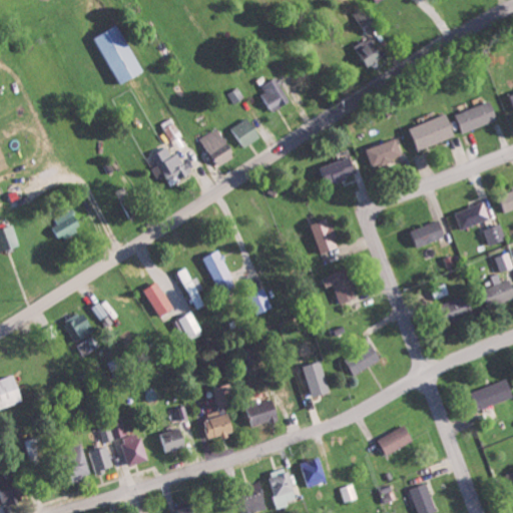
[(358,15),(368,33),(380,27),(370,9),(358,15)]
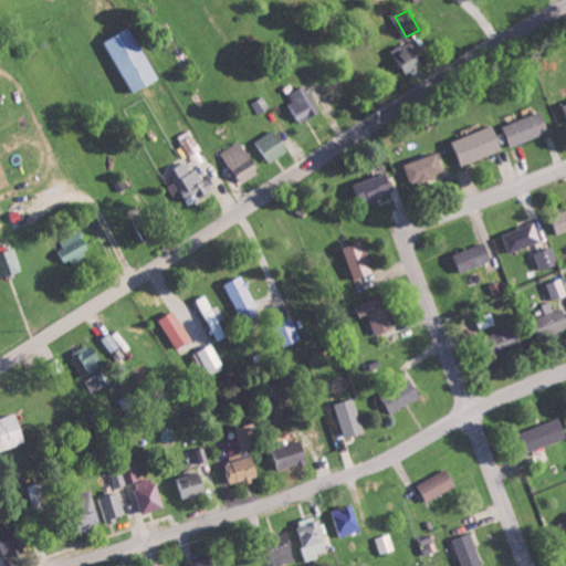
[(109,40),(134,93),(160,81),(135,28),(109,40)]
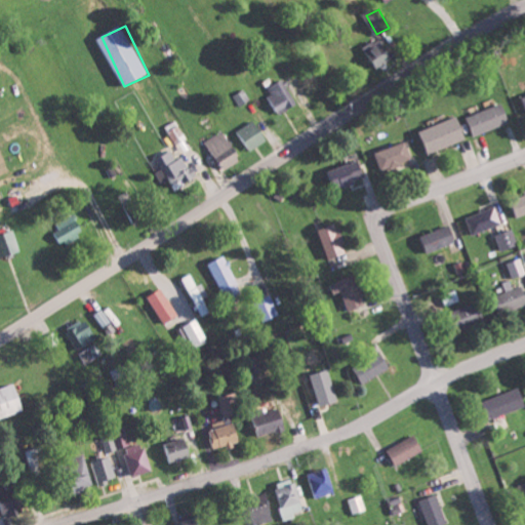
[(368,45),(377,67),(394,59),(384,38),(368,45)]
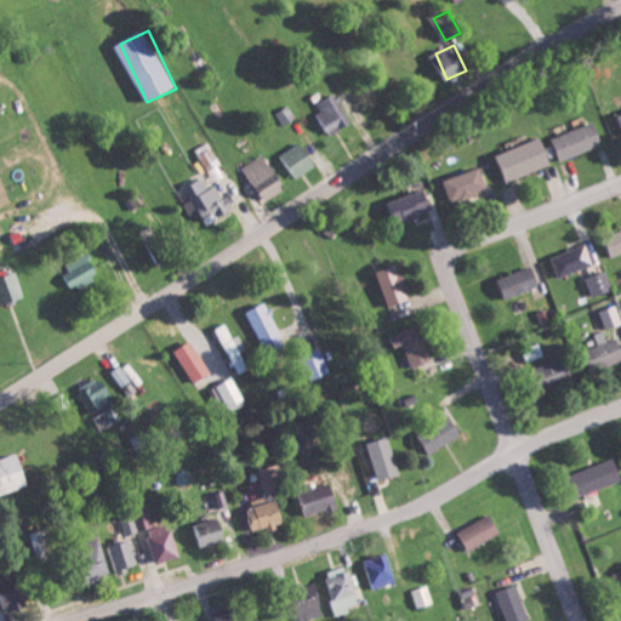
[(206,64),(199,50),(191,53),(199,68),(206,64)]
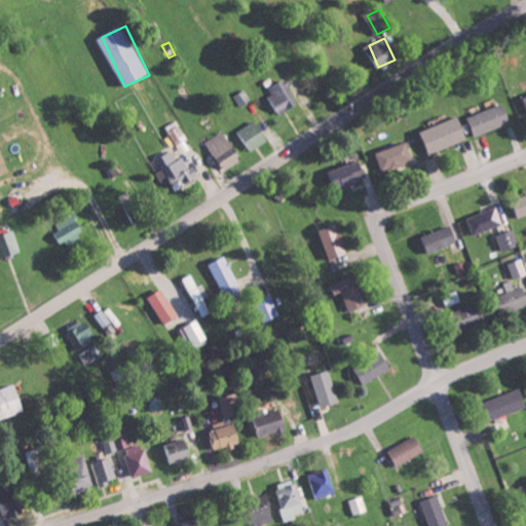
[(279,114),(298,107),(287,79),(268,86),(279,114)]
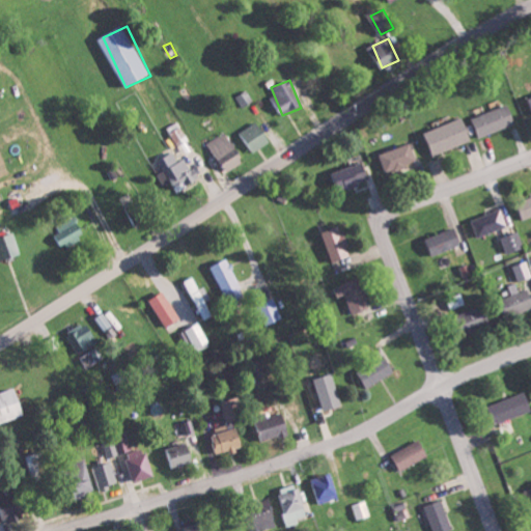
[(238,95),(243,107),(254,102),(249,90),(238,95)]
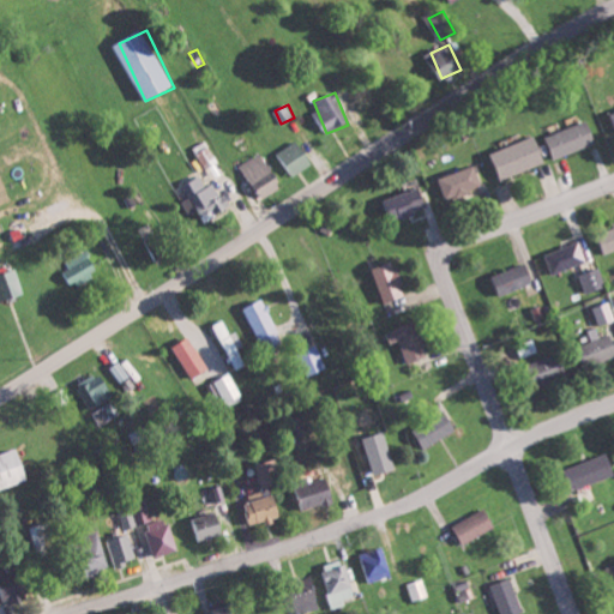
[(596,145),(590,122),(545,134),(551,157),(596,145)]
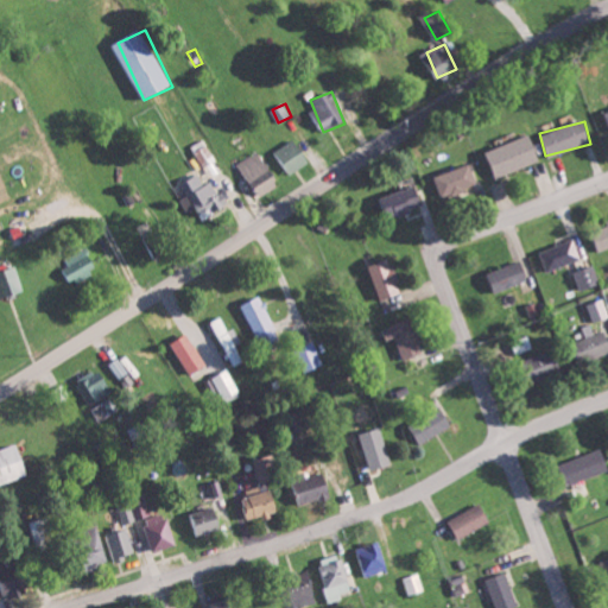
[(485,151),(494,177),(540,162),(531,134),(485,151)]
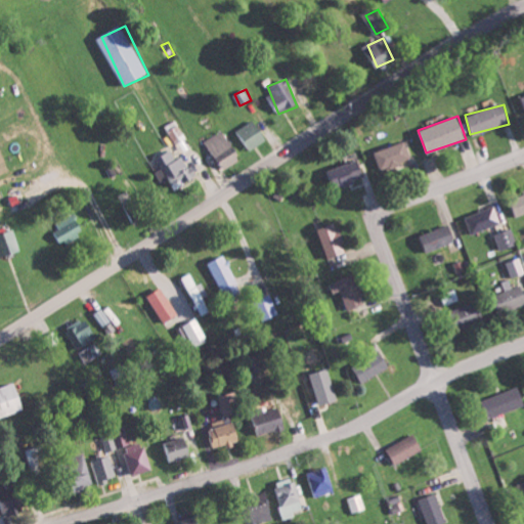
[(252,149),(268,139),(255,119),(238,128),(252,149)]
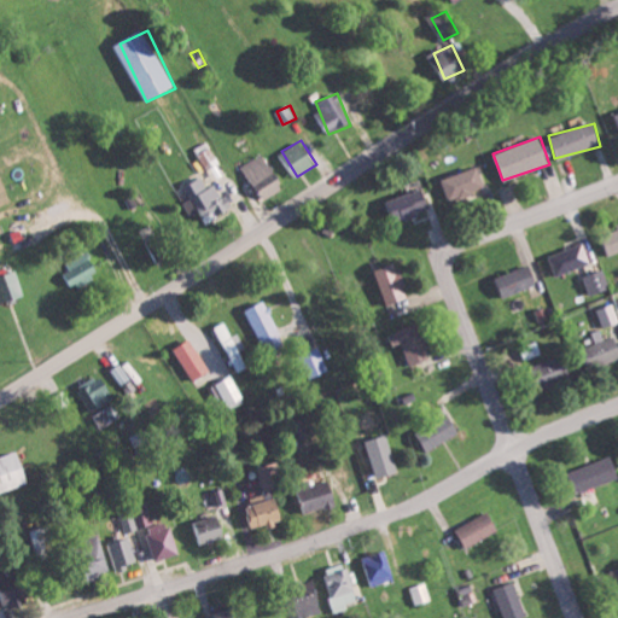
[(200,161),(209,156),(215,164),(219,162),(208,141),(194,150),(200,161)]
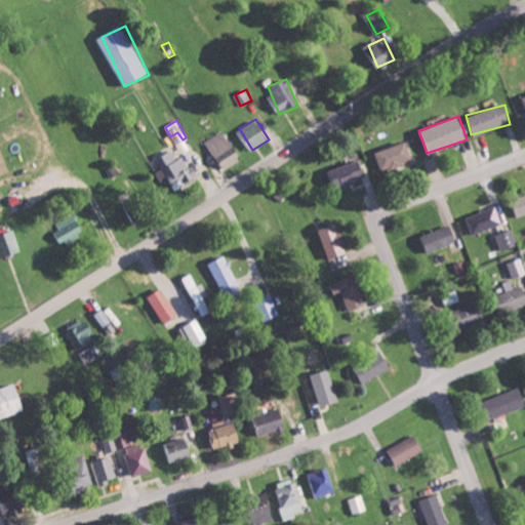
[(207,140),(225,169),(242,159),(225,130),(207,140)]
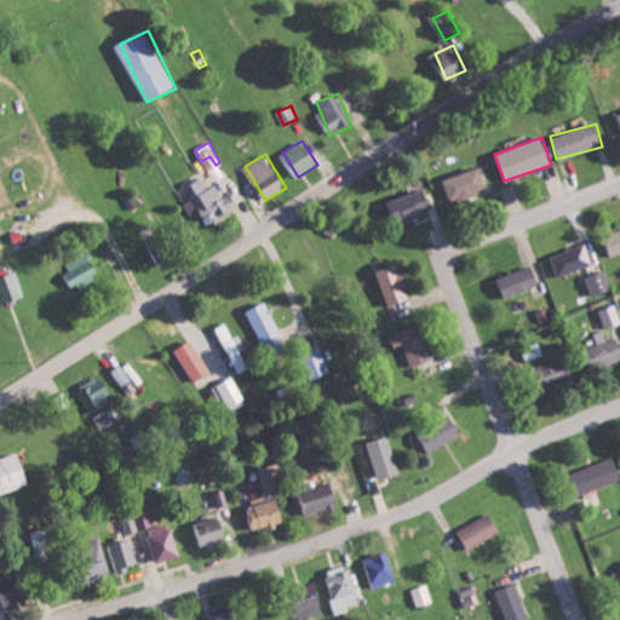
[(475,189),(486,187),(481,168),(445,178),(451,201),(476,195),(475,189)]
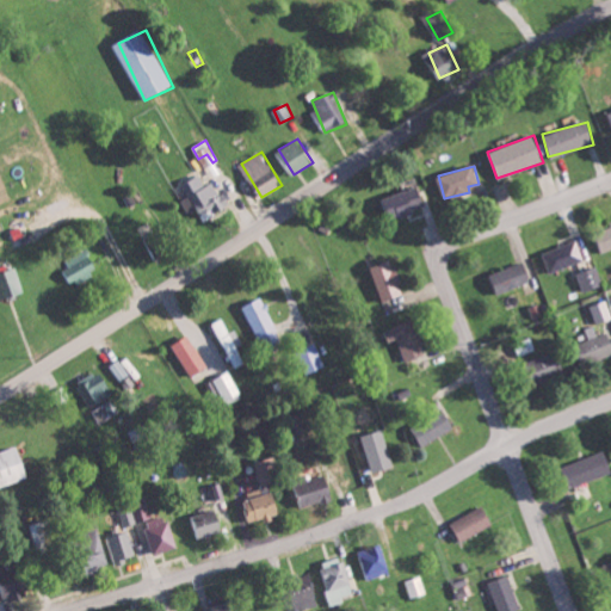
[(184,185),(191,196),(183,202),(189,211),(198,205),(204,215),(216,208),(220,214),(232,207),(215,180),(207,186),(201,174),(184,185)]
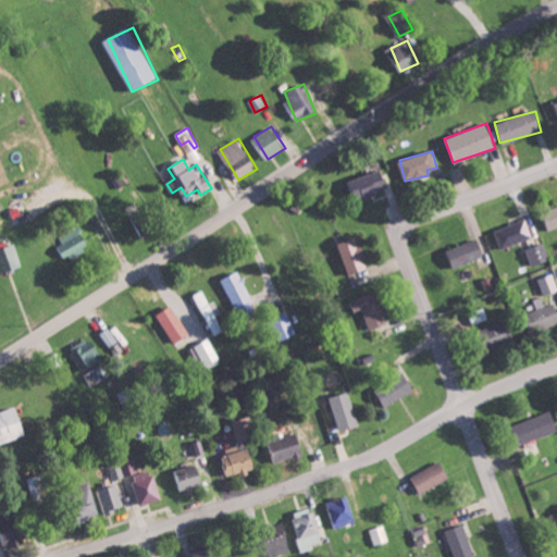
[(350,181),(358,200),(388,188),(381,169),(350,181)]
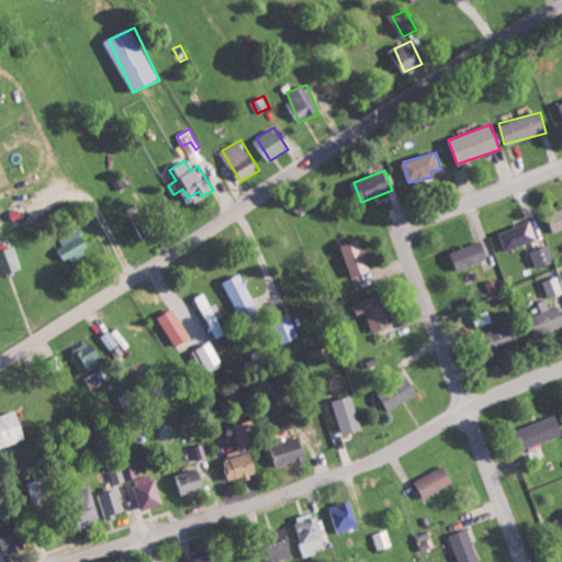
[(561,204),(561,209),(549,212),(553,229),(561,227),(561,202),(561,204)]
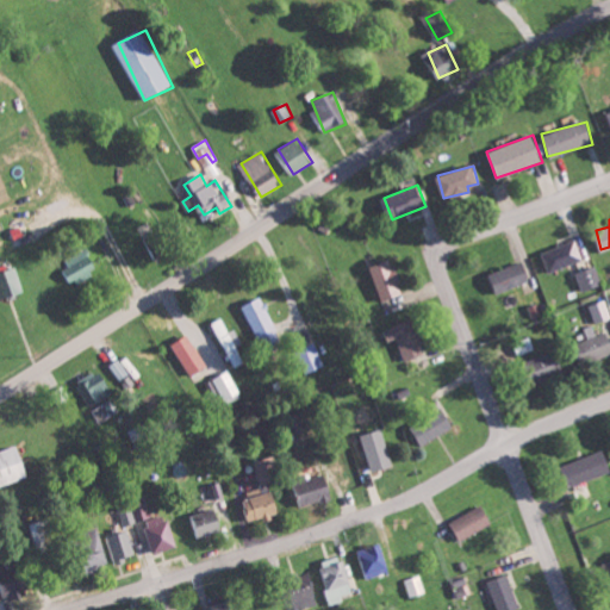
[(553,268),(582,261),(577,242),(548,249),(553,268)]
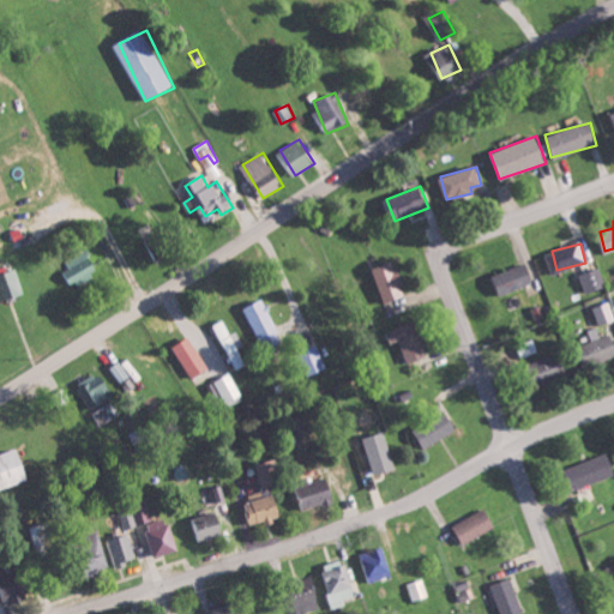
[(65,268),(79,287),(101,269),(86,251),(65,268)]
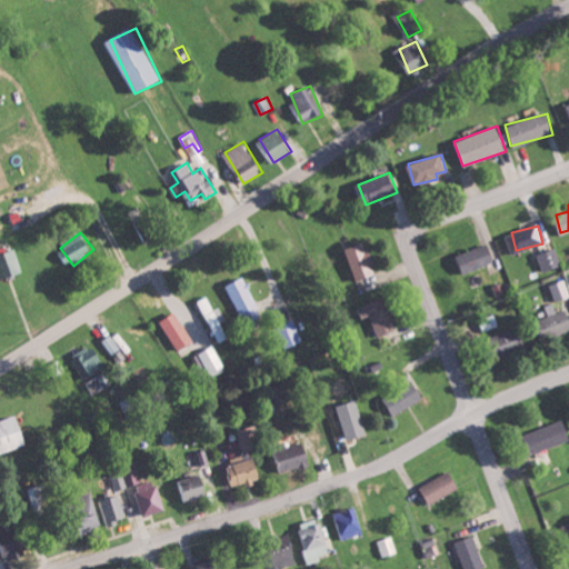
[(347,248),(355,280),(376,275),(367,242),(347,248)]
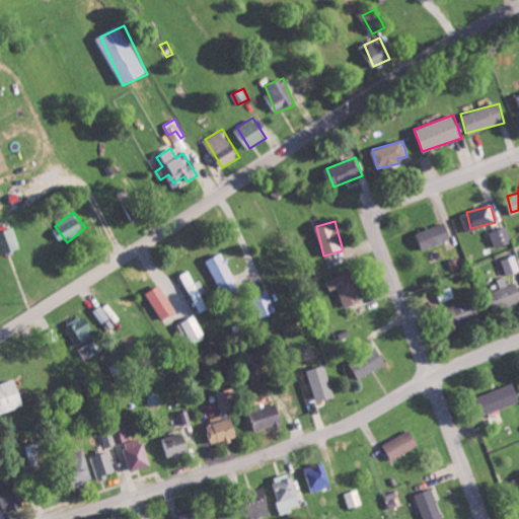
[(424,249),(451,238),(445,221),(417,233),(424,249)]
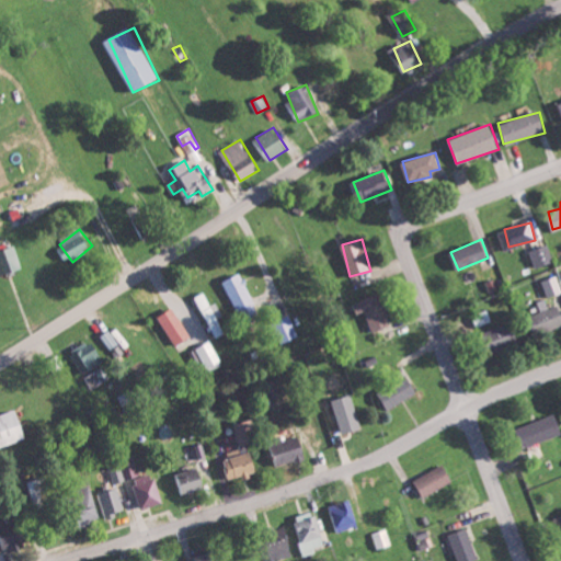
[(554,262),(548,244),(529,251),(537,268),(554,262)]
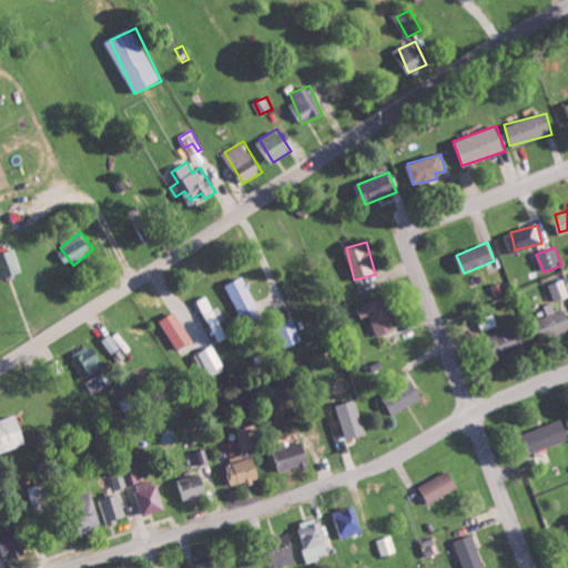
[(0,253),(0,277),(23,274),(19,250),(0,253)]
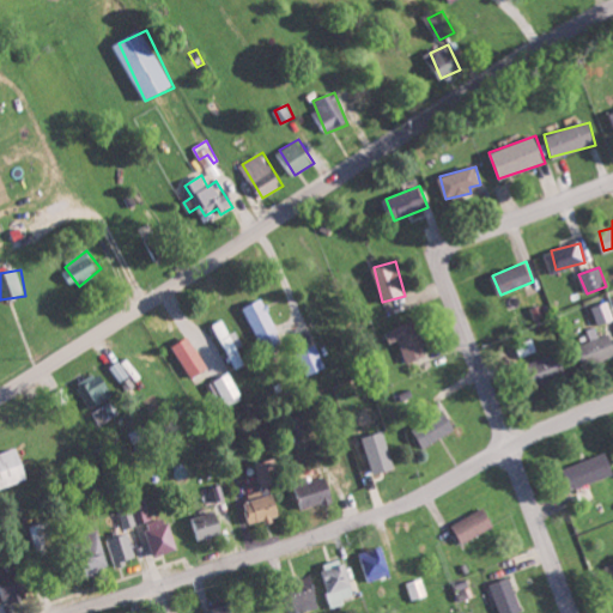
[(280,341),(265,299),(244,307),(260,349),(280,341)]
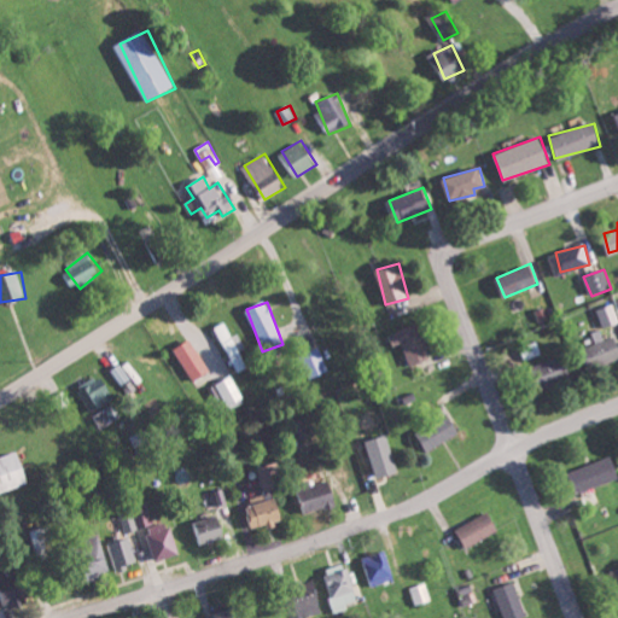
[(605,328),(617,322),(617,315),(613,303),(598,309),(605,328)]
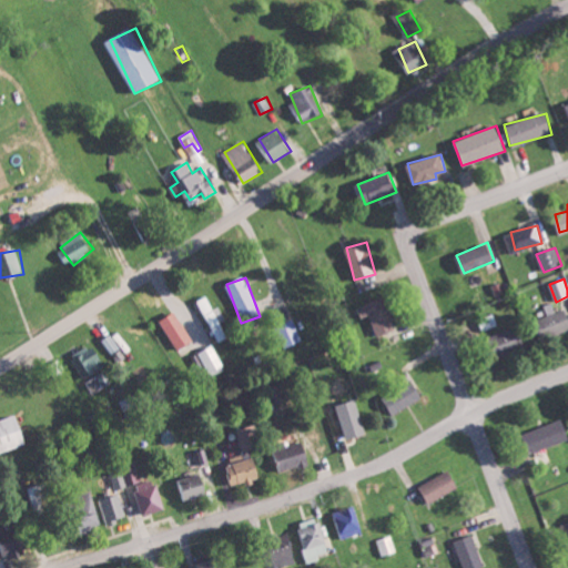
[(369,316),(377,336),(398,328),(385,297),(358,307),(363,318),(369,316)]
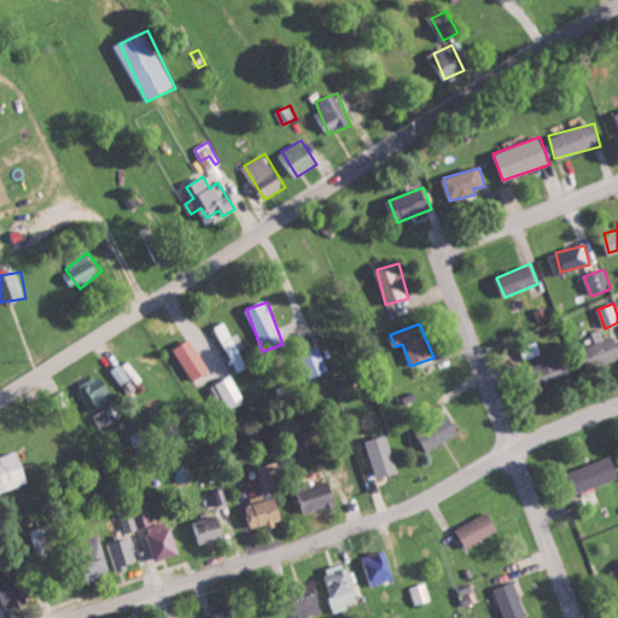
[(617,357),(617,342),(614,334),(606,339),(601,328),(593,333),(596,342),(587,348),(596,368),(617,357)]
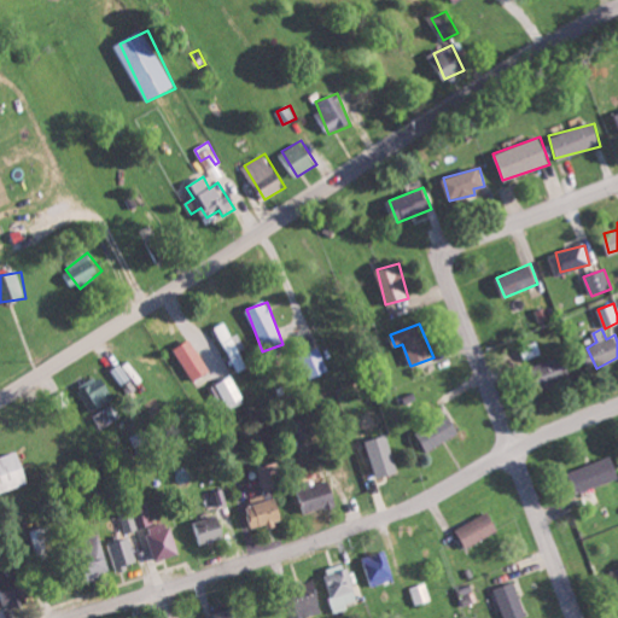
[(192,382),(210,373),(194,339),(176,348),(192,382)]
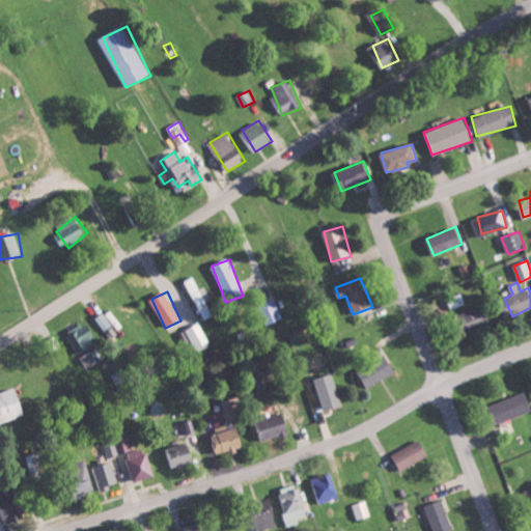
[(487,305),(462,312),(468,332),(494,324),(487,305)]
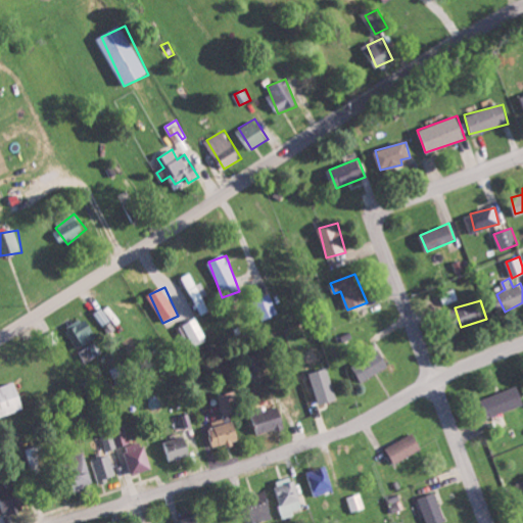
[(110,321),(102,307),(93,314),(101,326),(110,321)]
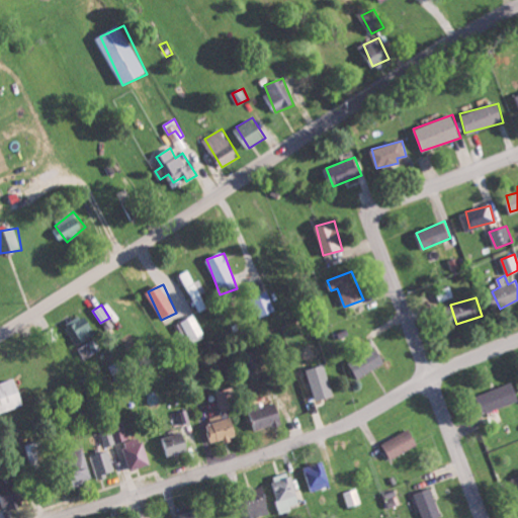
[(87,314),(66,323),(75,344),(96,335),(87,314)]
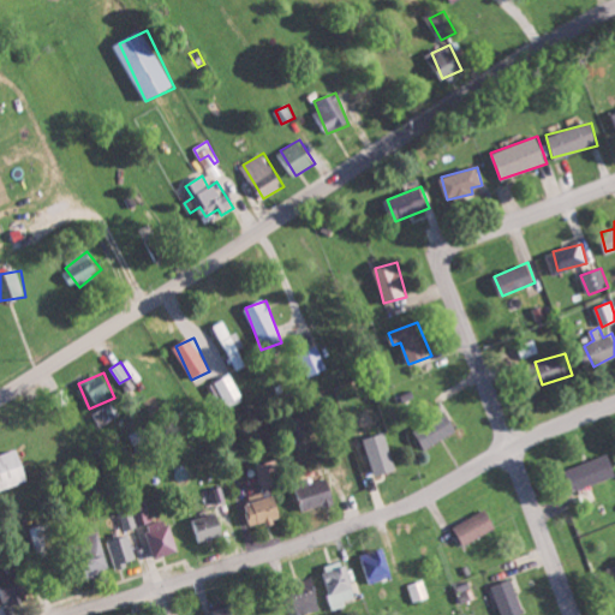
[(213,383),(227,406),(243,396),(228,374),(213,383)]
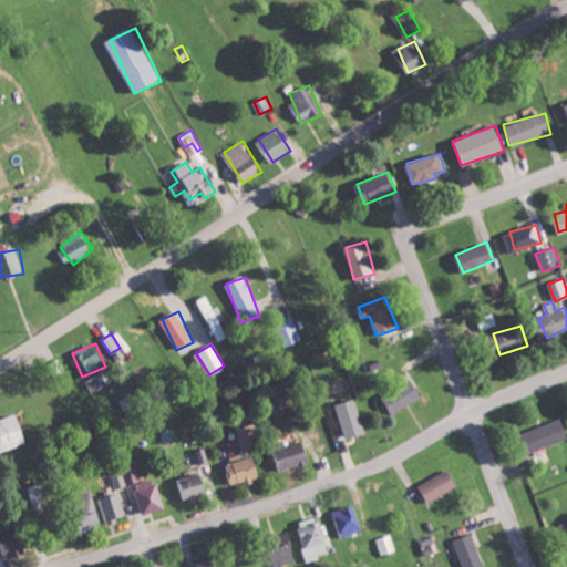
[(423,400),(415,382),(384,395),(391,412),(423,400)]
